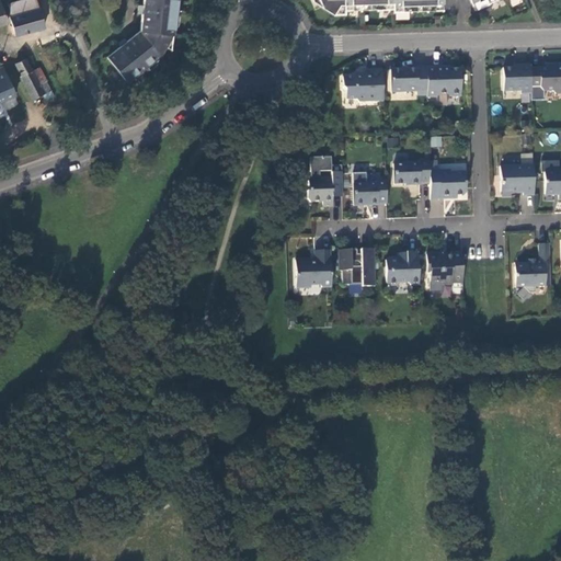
[(22,0),(1,6),(6,20),(10,19),(38,10),(35,0),(22,0)]
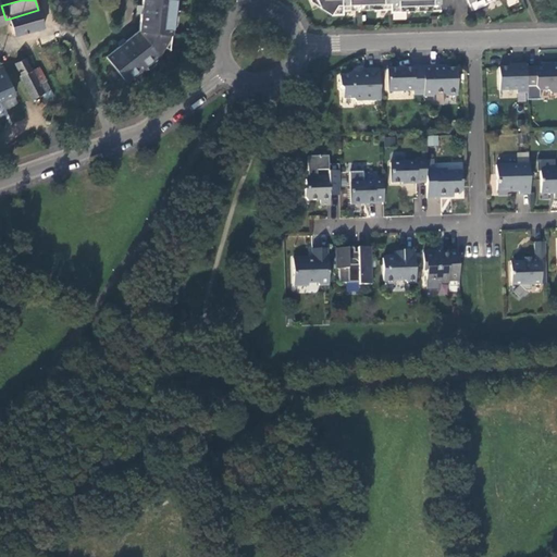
[(139,31),(134,35),(126,40),(123,38),(116,44),(119,47),(106,57),(126,82),(139,71),(138,70),(145,65),(146,66),(159,57),(169,39),(171,34),(173,22),(173,16),(171,16),(172,10),(174,10),(175,0),(141,0),(141,5),(138,4),(137,13),(141,14),(140,16),(139,31)]
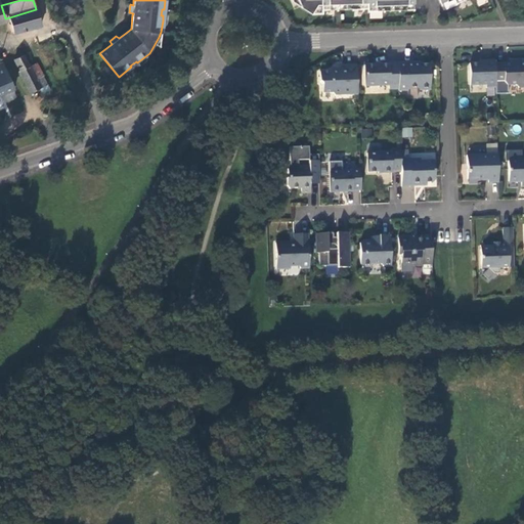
[(321,10),(368,8),(368,11),(415,10),(413,0),(297,0),(301,7),(310,13),(321,12),(321,10)]
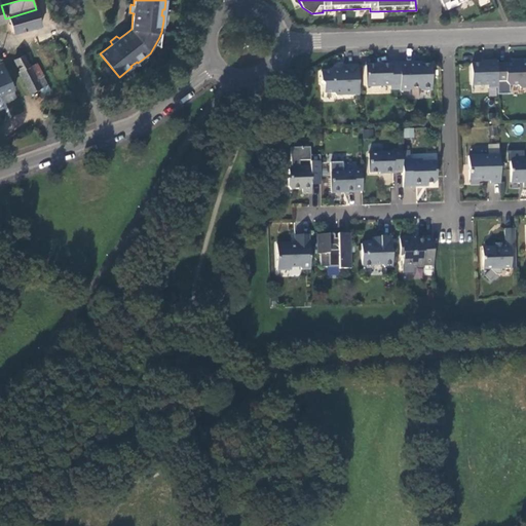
[(441,0),(445,9),(452,6),(466,0),(441,0)]
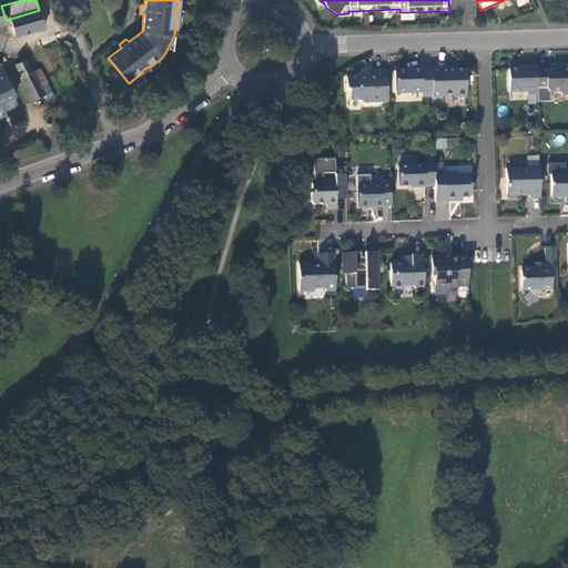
[(14,36),(44,28),(39,10),(10,19),(14,36)]
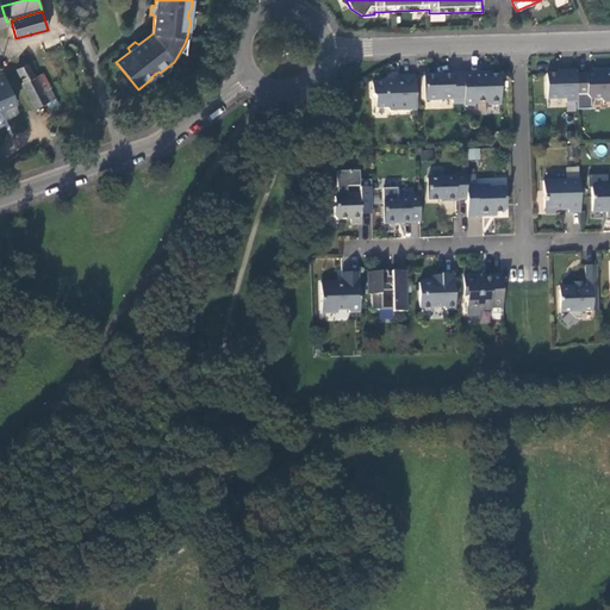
[(45,104),(55,99),(50,92),(49,92),(43,95),(35,80),(27,64),(17,70),(23,83),(20,83),(33,110),(45,104)]
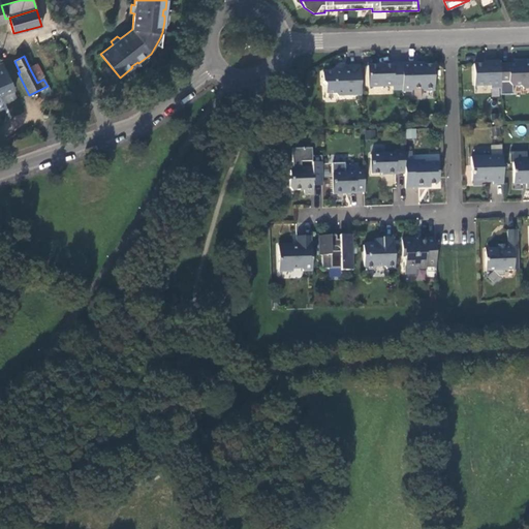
[(499,65),(500,85),(508,84),(512,87),(520,87),(524,89),(528,88),(528,60),(521,61),(521,63),(515,63),(515,65),(499,65)]
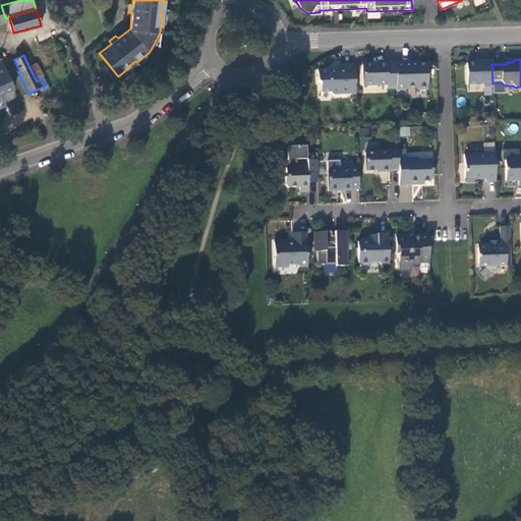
[(491,64),(491,61),(480,61),(480,63),(466,64),(467,85),(482,84),(482,87),(493,87),(493,83),(491,64)]
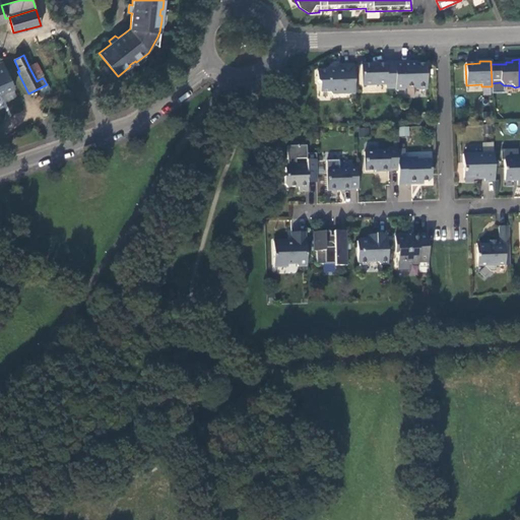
[(395,87),(394,62),(385,63),(385,64),(362,65),(362,85),(385,84),(385,88),(395,87)]
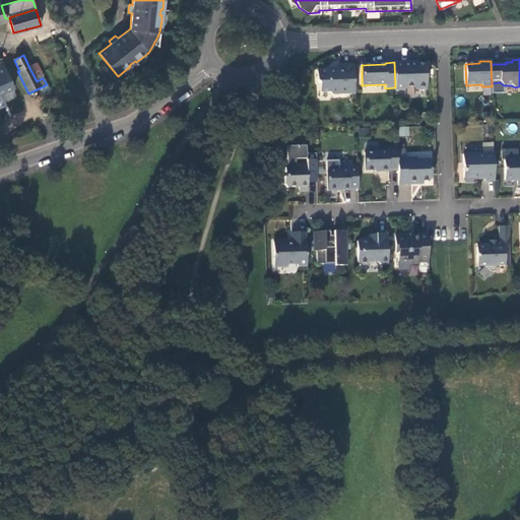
[(410,62),(394,62),(395,87),(395,90),(402,90),(405,86),(413,86),(415,89),(426,89),(426,64),(410,64),(410,62)]
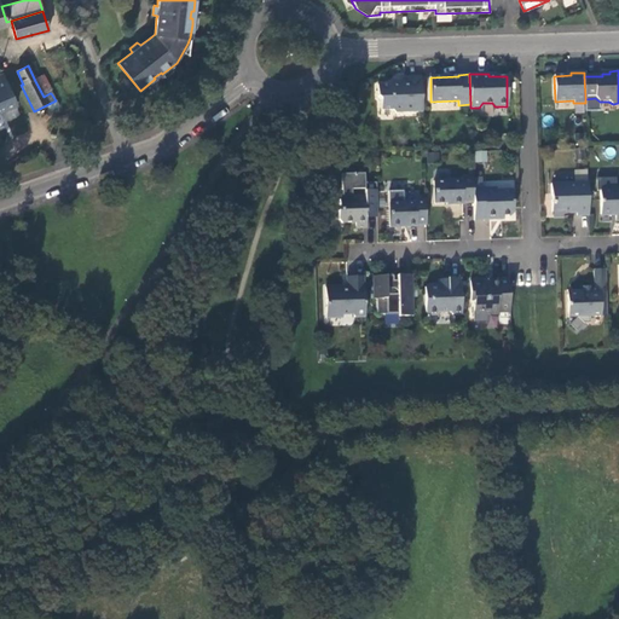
[(0,76),(0,121),(1,121),(0,116),(0,113),(17,106),(3,75),(0,76)]
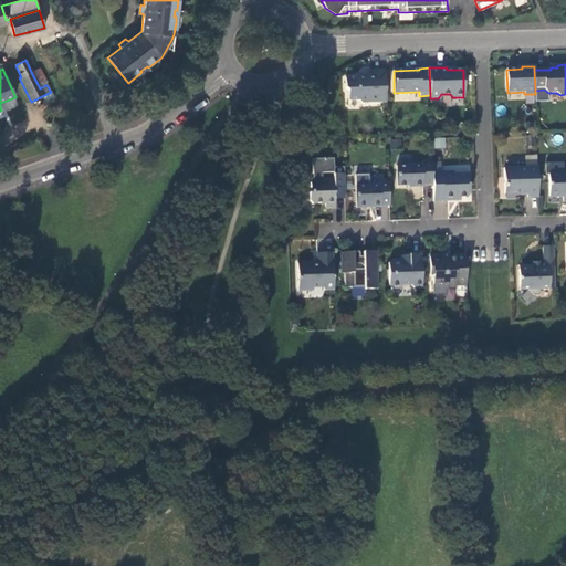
[(387,103),(386,70),(370,71),(370,76),(366,77),(362,73),(357,77),(345,77),(345,87),(348,92),(348,101),(359,101),(363,103),(387,103)]
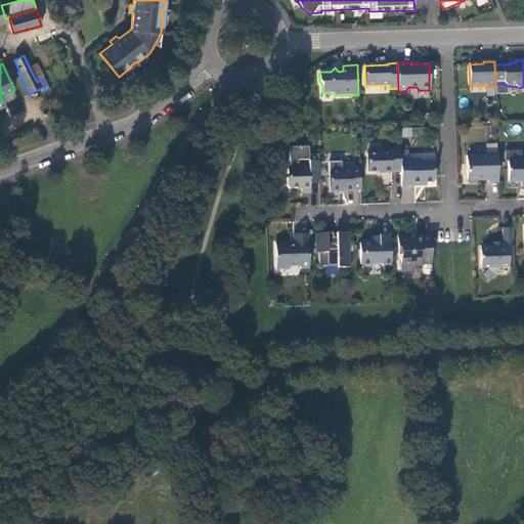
[(36,66),(30,69),(37,82),(42,79),(36,66)]
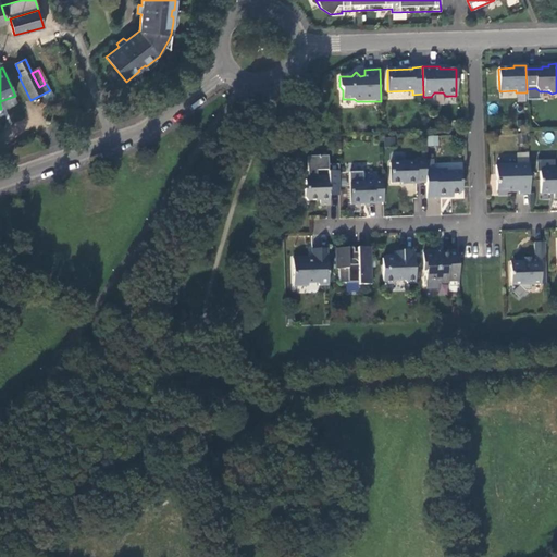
[(41,95),(45,100),(52,96),(50,90),(41,95)]
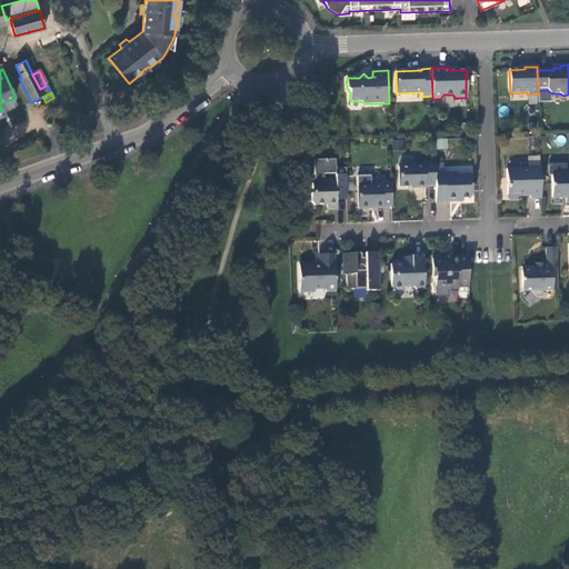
[(437,138),(437,149),(448,149),(448,139),(437,138)]
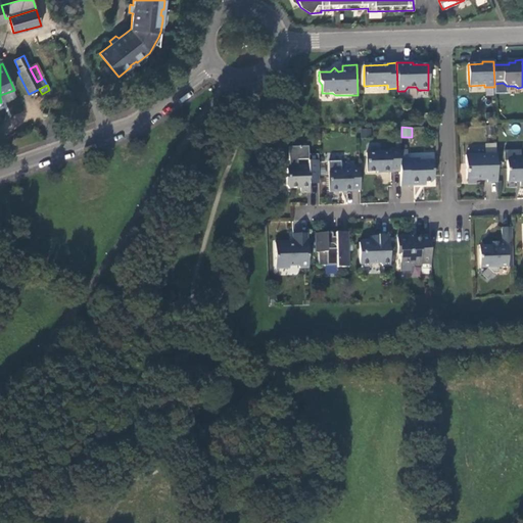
[(288,169),(287,171),(287,179),(285,179),(286,186),(289,188),(301,188),(301,193),(311,192),(310,184),(310,180),(319,180),(318,154),(308,154),(308,146),(288,147),(289,169),(288,169)]
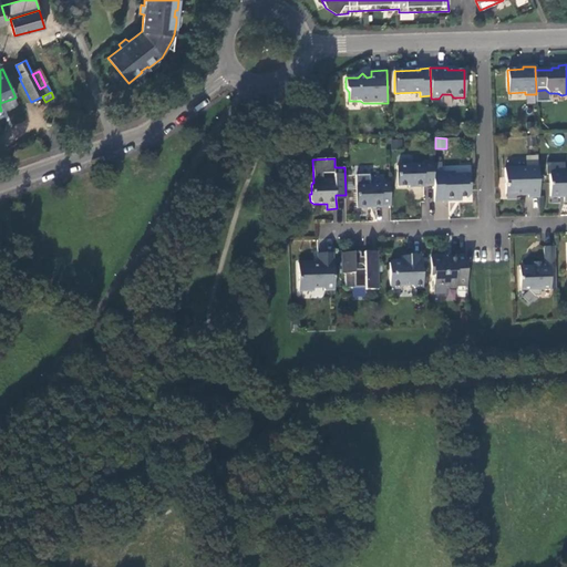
[(433,172),(433,161),(423,162),(422,165),(398,166),(398,185),(412,185),(412,187),(423,186),(424,185),(433,184),(433,172)]
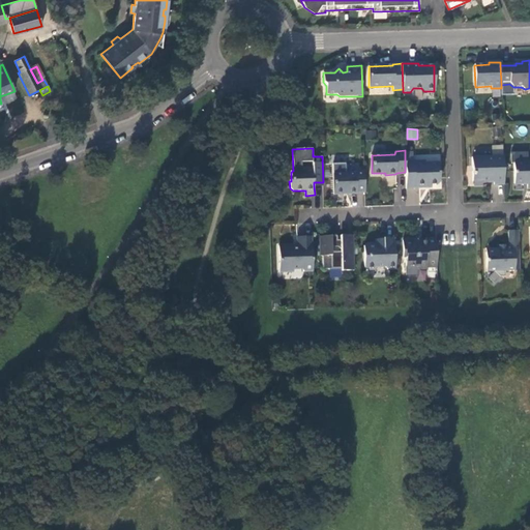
[(503,184),(502,156),(471,157),(472,181),(493,180),(494,185),(503,184)]
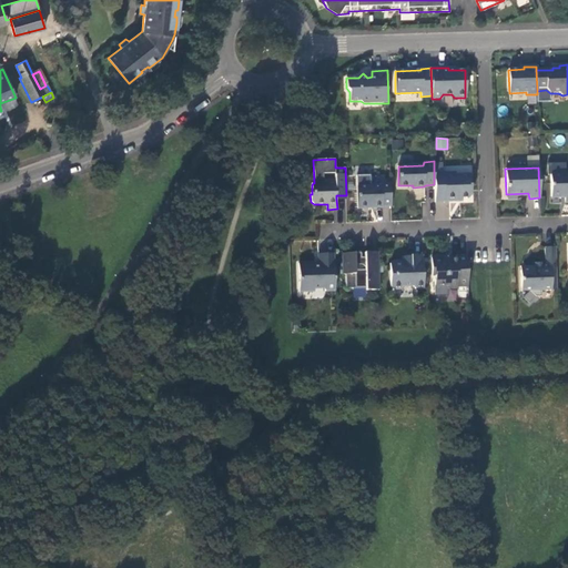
[(434,184),(435,202),(456,201),(456,199),(469,198),(470,195),(470,174),(456,174),(455,173),(444,173),(444,172),(434,172),(434,184)]
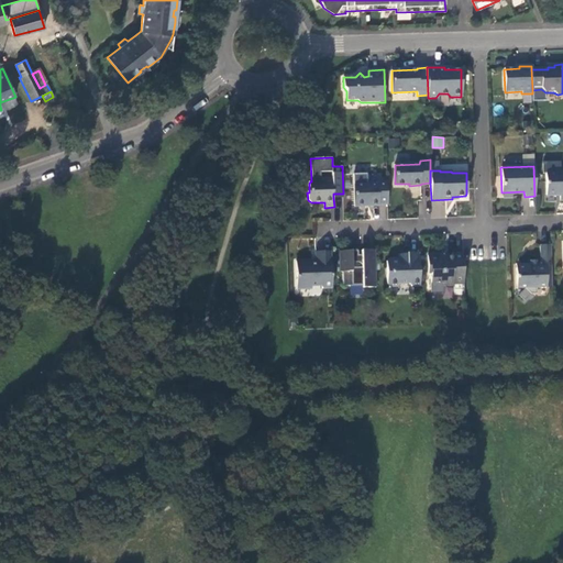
[(562,173),(544,174),(545,196),(560,196),(560,201),(562,200),(562,173)]
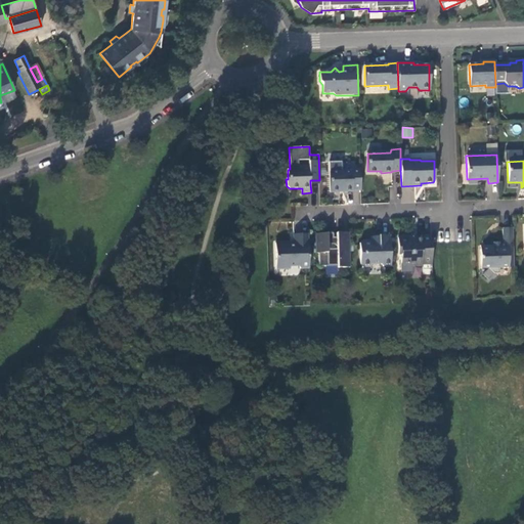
[(352,190),(360,189),(360,168),(350,169),(350,171),(329,172),(330,192),(339,191),(340,190),(343,190),(344,192),(351,191),(352,190)]
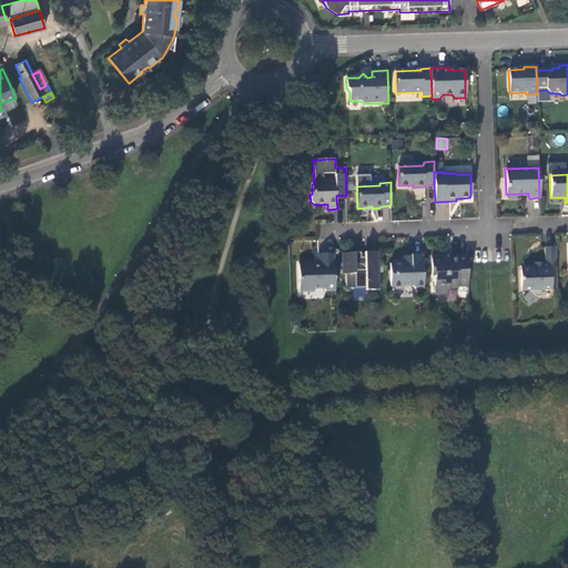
[(556,286),(555,246),(543,247),(544,262),(533,263),(533,266),(526,266),(526,271),(519,271),(520,291),(528,291),(535,297),(540,297),(540,291),(549,291),(549,286),(556,286)]
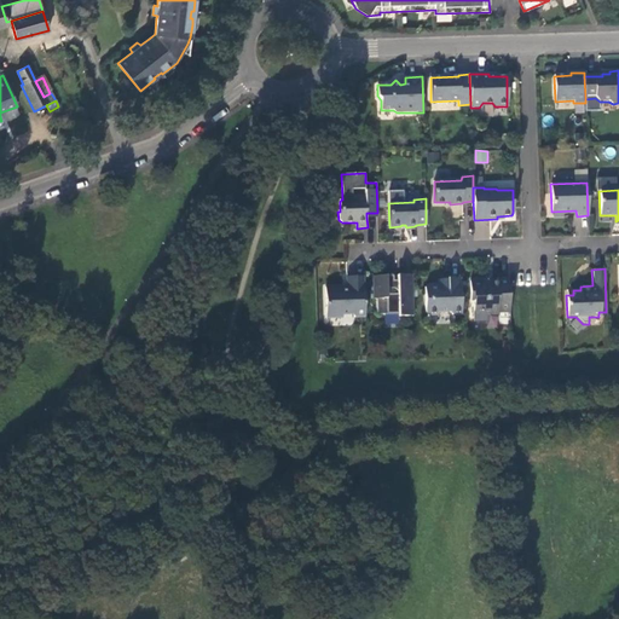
[(414,314),(412,275),(397,275),(397,279),(392,279),(392,275),(372,275),(372,298),(375,298),(376,313),(385,313),(386,312),(398,312),(398,316),(414,314)]
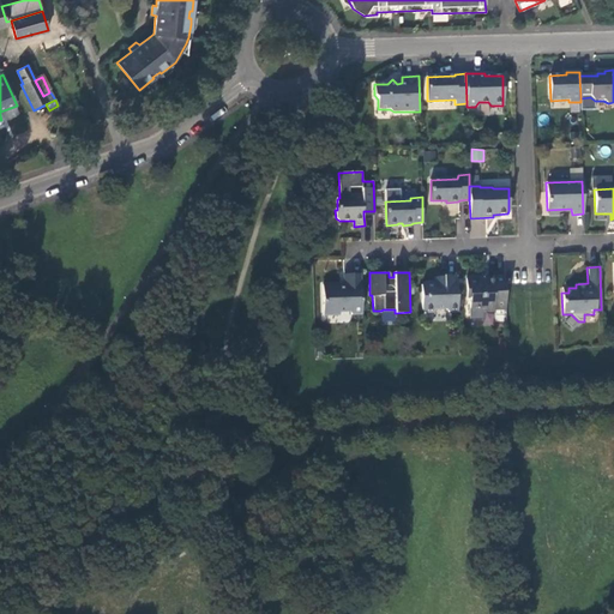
[(362,314),(361,274),(344,275),(344,286),(338,286),(337,283),(323,284),(324,314),(339,314),(339,311),(348,311),(351,314),(362,314)]
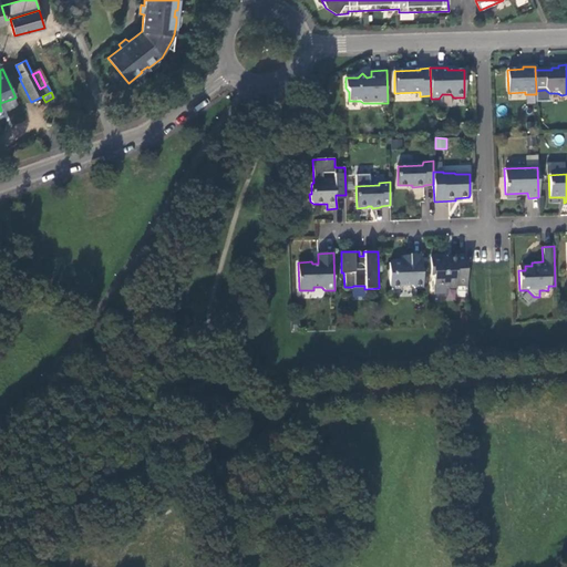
[(423,287),(422,254),(410,255),(410,256),(410,258),(401,259),(392,259),(390,261),(390,285),(393,288),(400,288),(403,285),(412,285),(414,288),(423,287)]
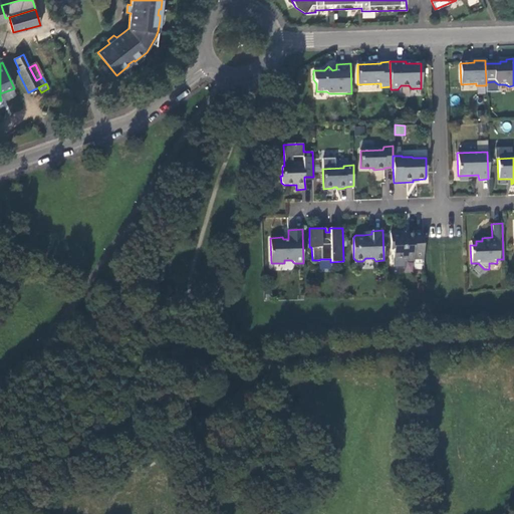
[(423,258),(423,238),(422,231),(412,231),(412,235),(405,235),(403,236),(400,233),(390,233),(391,250),(393,250),(394,258),(404,257),(404,261),(414,261),(414,259),(423,258)]
